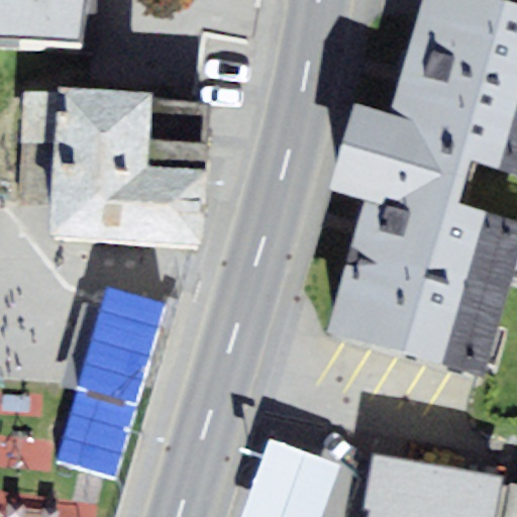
[(0,0),(0,36),(81,37),(84,0),(0,0)]
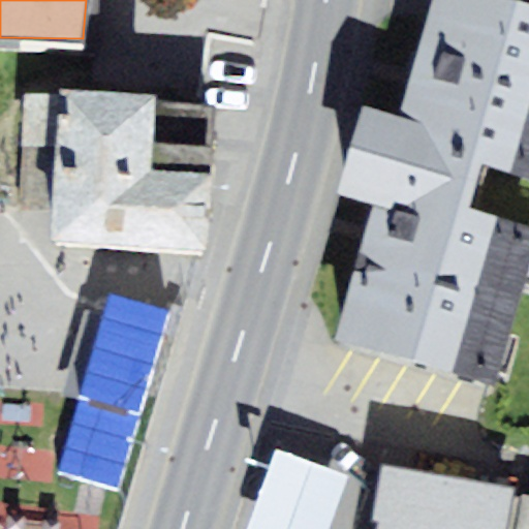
[(528,6),(506,0),(431,0),(399,116),(362,105),(350,147),(476,182),(481,163),(528,177),(528,6)]
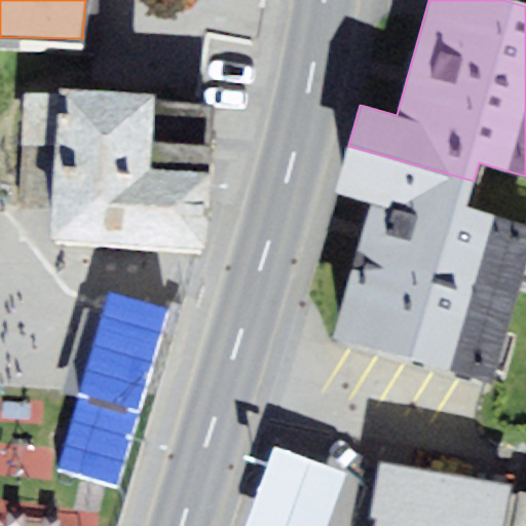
[(215,98),(60,87),(60,97),(57,145),(49,242),(204,253),(215,98)]
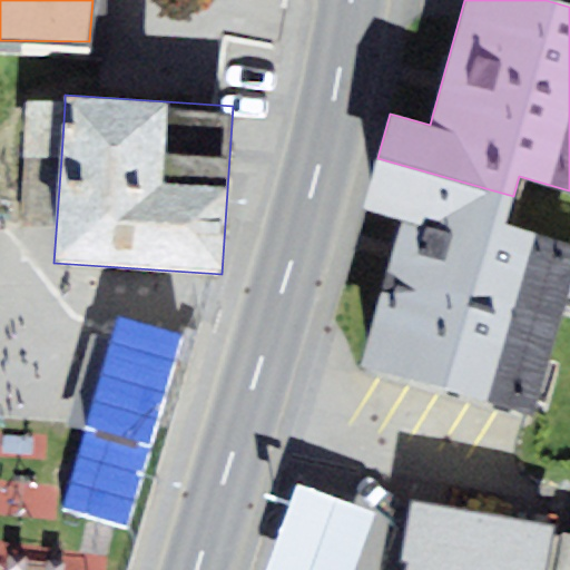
[(61,157),(65,105),(25,101),(21,155),(61,157)]
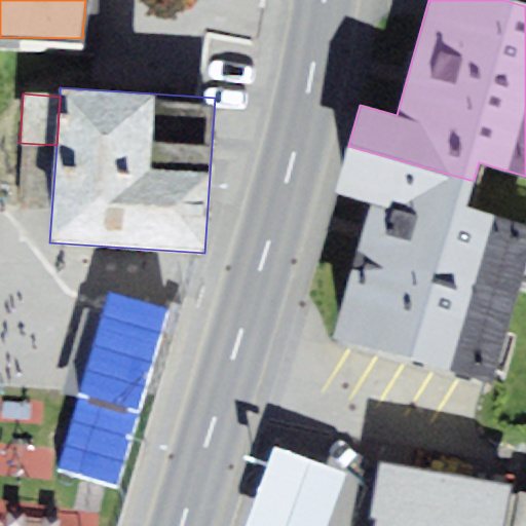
[(525,222),(466,205),(474,181),(348,146),(334,195),(370,204),(332,340),(492,384),(525,262),(525,222)]
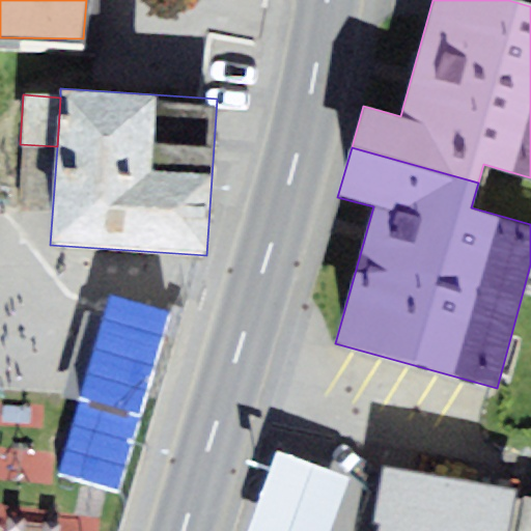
[(331,530),(351,477),(278,451),(249,530),(331,530)]
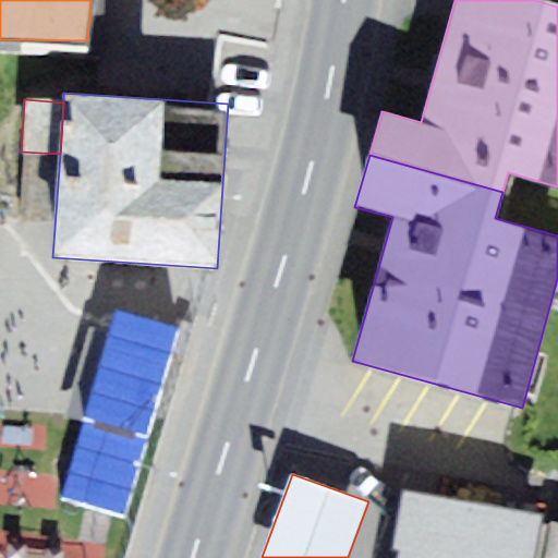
[(543,517),(404,490),(393,552),(400,553),(398,557),(557,557),(557,525),(542,523),(543,517)]
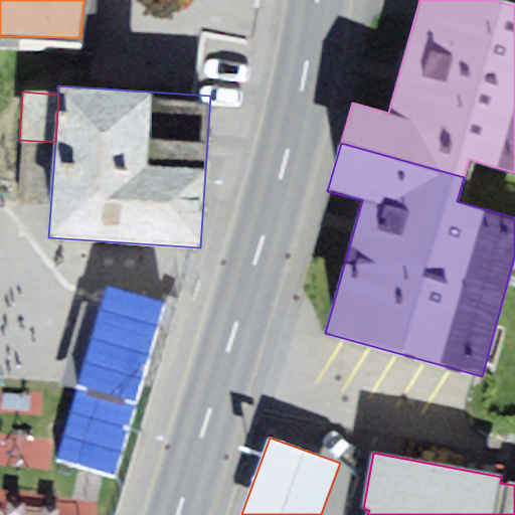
All buildings are outlined.
